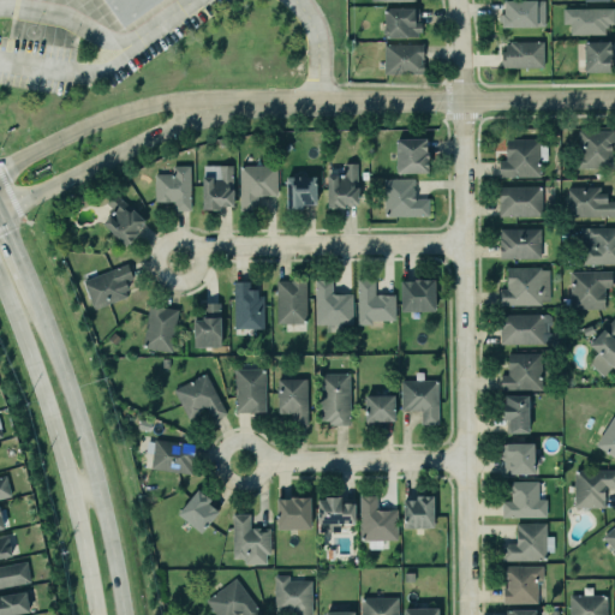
[(159,0),(126,24),(107,0),(159,0)]
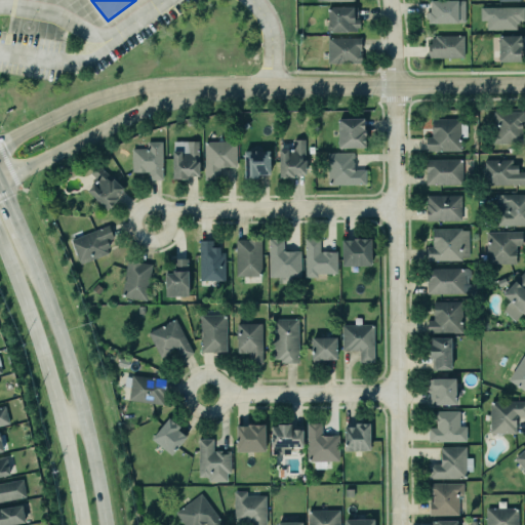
[(430,0),(430,11),(428,11),(428,23),(465,23),(465,0),(430,0)]
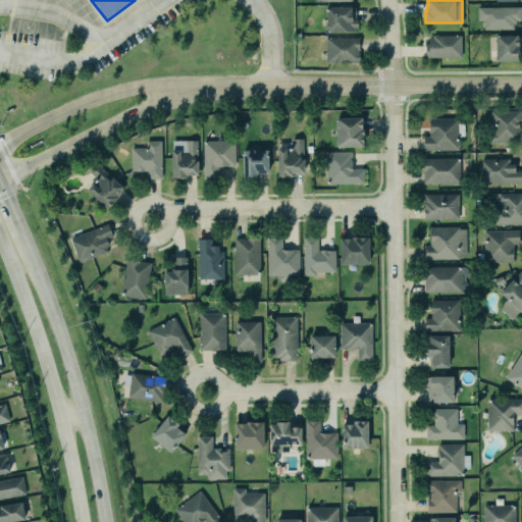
[(321,4),(321,29),(351,29),(351,27),(353,27),(354,19),(349,18),(349,4),(321,4)]
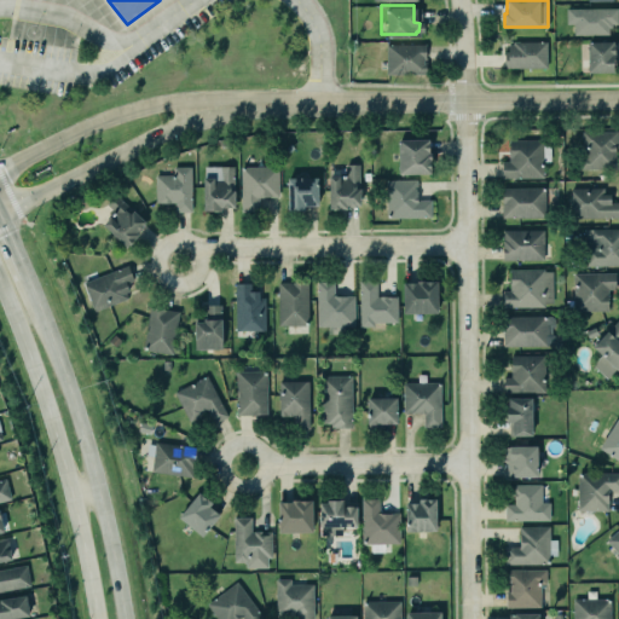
[(566,9),(617,9),(617,23),(611,23),(611,28),(608,28),(608,34),(573,35),(573,24),(566,24),(566,9)]
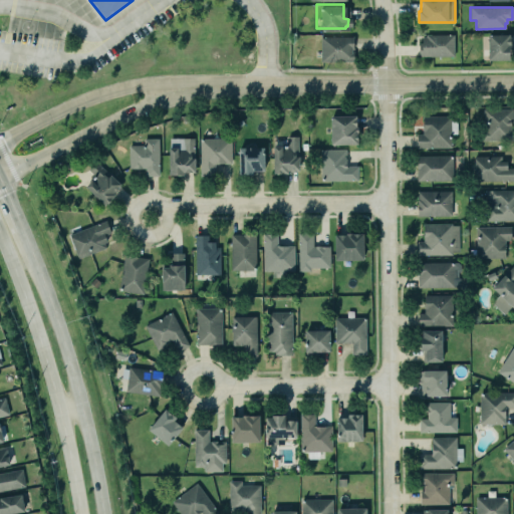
[(319,33),(319,59),(350,59),(351,34),(319,33)]
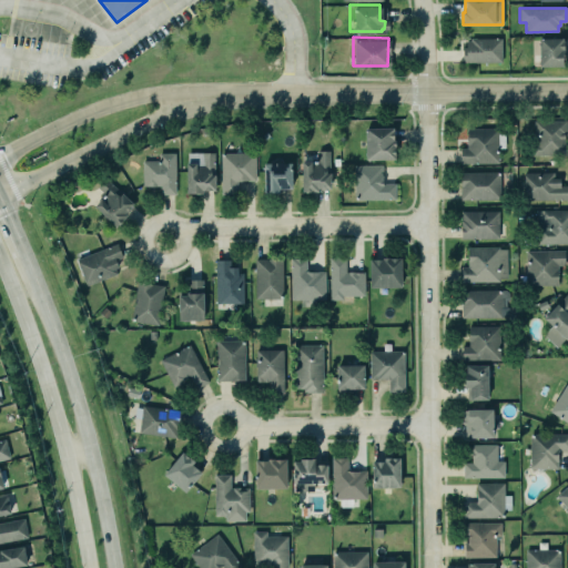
[(465,48),(463,48),(463,62),(500,62),(500,38),(470,38),(470,41),(465,41),(465,48)]
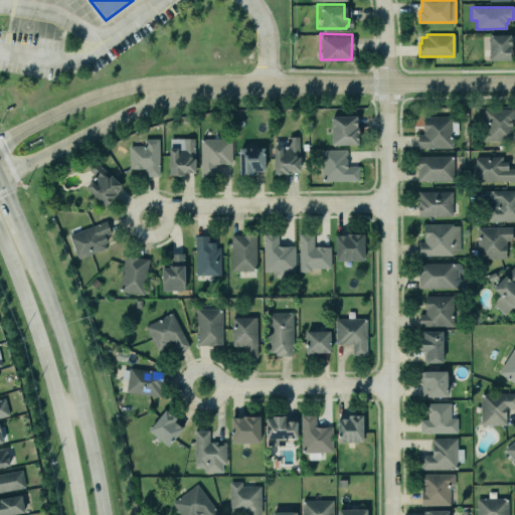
[(489,35),(489,60),(510,60),(510,54),(511,54),(511,35),(489,35)]
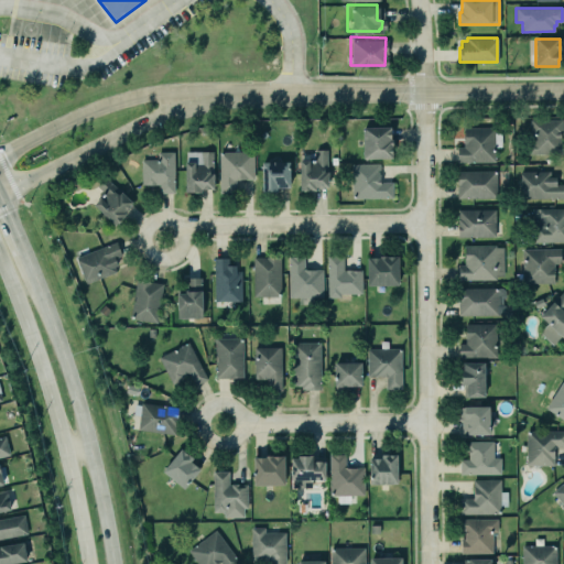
[(537,133),(530,133),(530,119),(562,119),(562,133),(560,133),(560,143),(562,143),(562,154),(527,154),(527,136),(537,136),(537,133)]
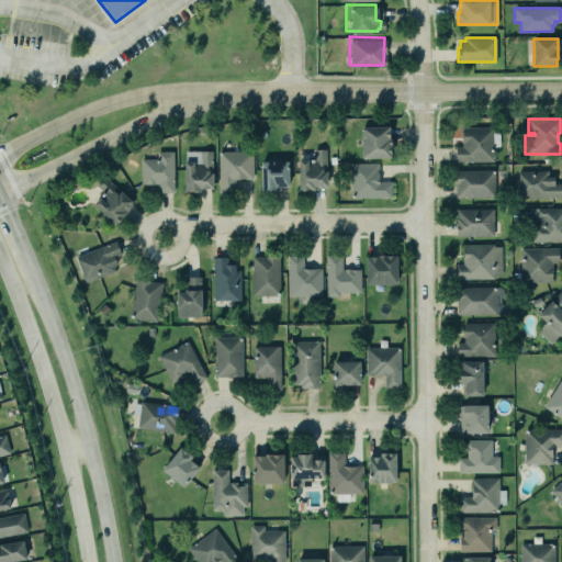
[(361,158),(362,126),(388,126),(388,138),(389,138),(389,158),(361,158)]
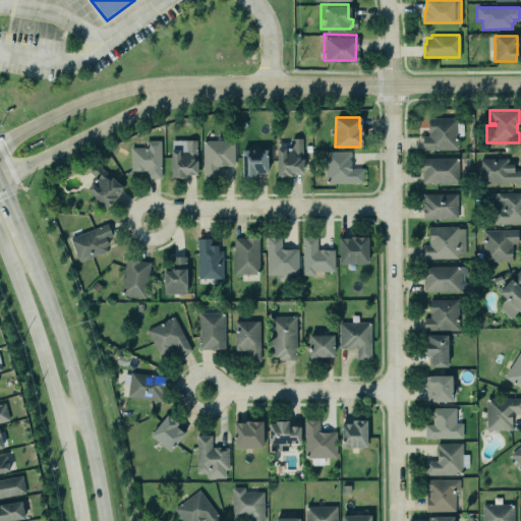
[(427,136),(427,118),(456,118),(456,150),(421,150),(421,136),(427,136)]
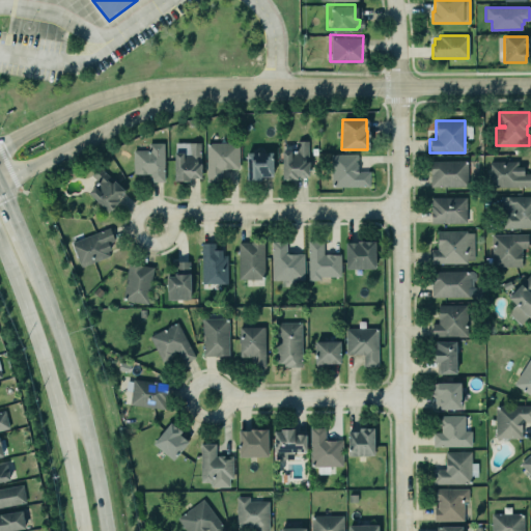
[(144,148),(144,142),(161,142),(162,180),(145,180),(145,175),(131,175),(131,148),(144,148)]
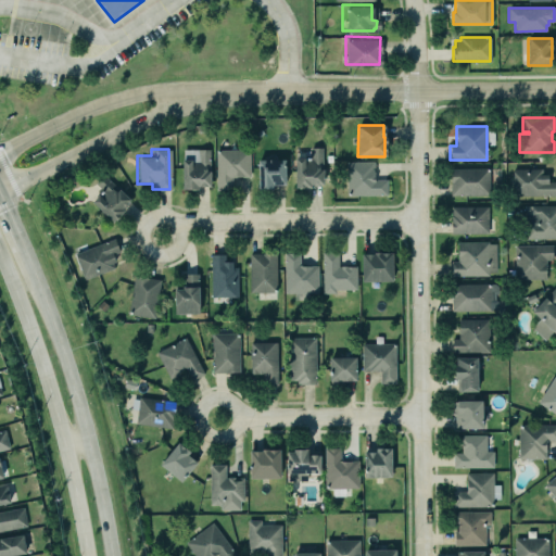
[(179,149),(180,162),(177,162),(177,187),(193,187),(193,185),(206,185),(206,149),(179,149)]
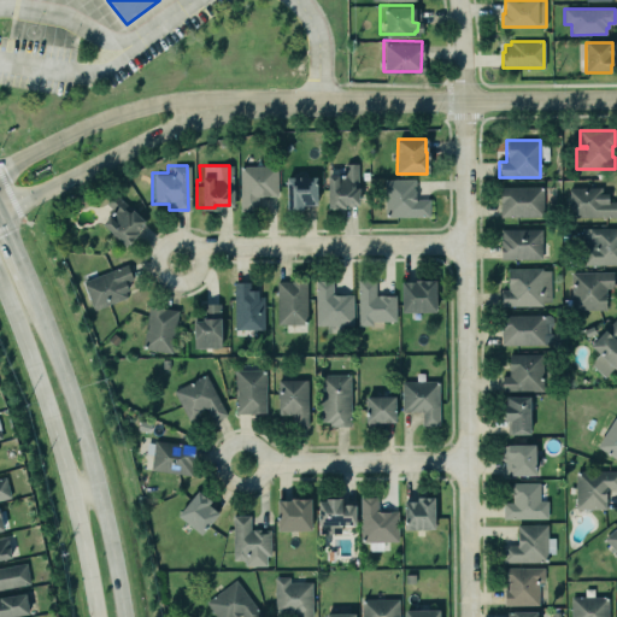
[(358,165),(345,165),(345,182),(338,182),(338,176),(322,176),(322,207),(346,207),(346,204),(358,204),(358,165)]
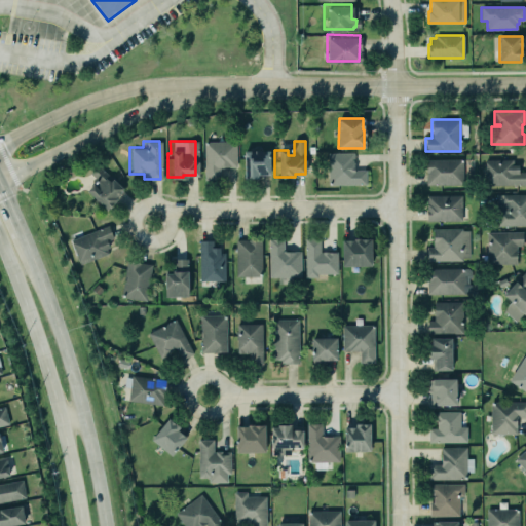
[(218,167),(235,166),(235,142),(200,142),(201,178),(218,178),(218,167)]
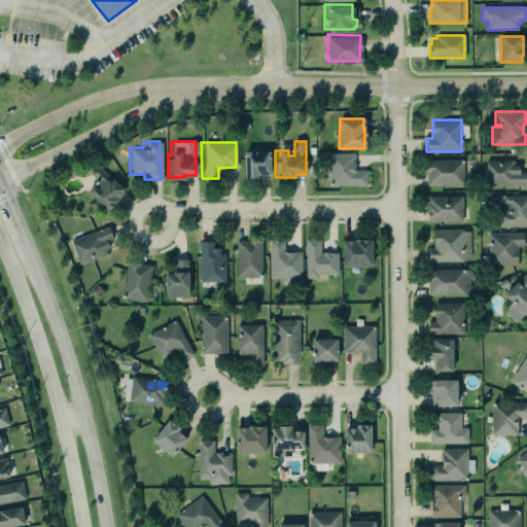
[(256,175),(256,179),(242,180),(243,151),(269,150),(269,175),(256,175)]
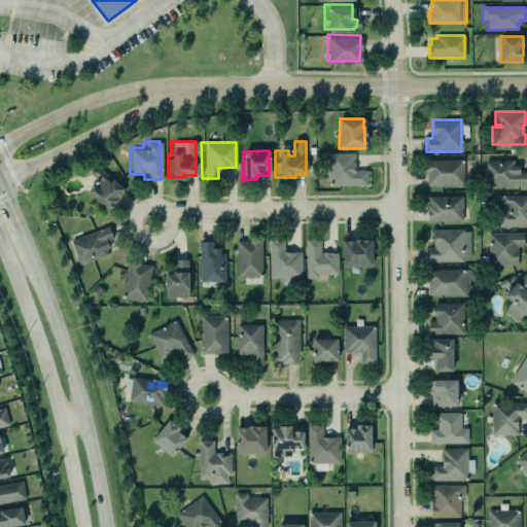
[(354,153),(354,166),(367,166),(367,185),(330,184),(330,153),(354,153)]
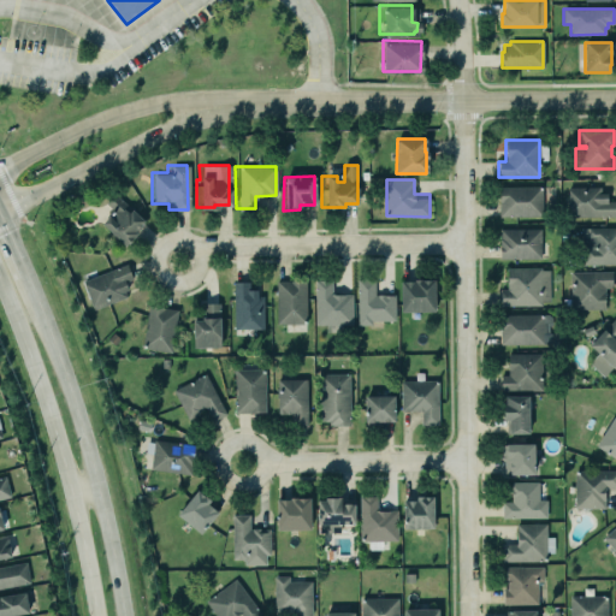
[(499,187),(499,217),(542,217),(542,187),(499,187)]
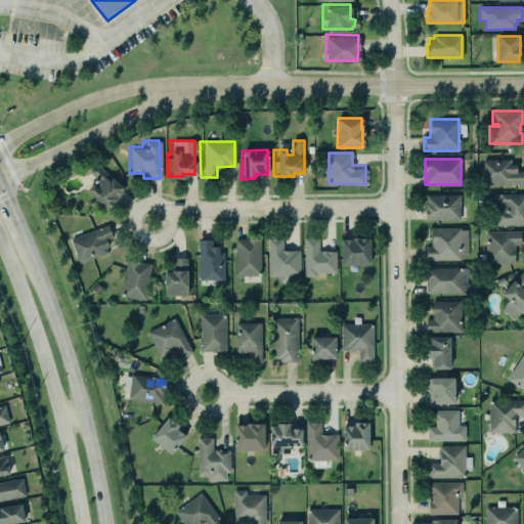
[(523,171),(523,184),(483,184),(483,160),(511,160),(511,164),(516,164),(516,171),(523,171)]
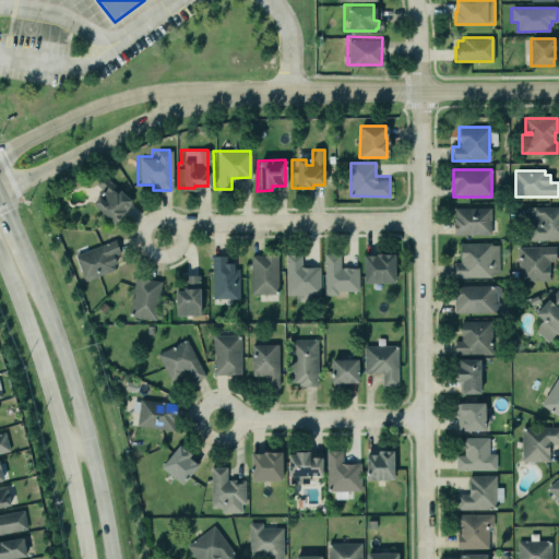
[(129,199),(119,210),(122,212),(111,223),(87,200),(96,192),(98,194),(102,190),(94,181),(103,174),(129,199)]
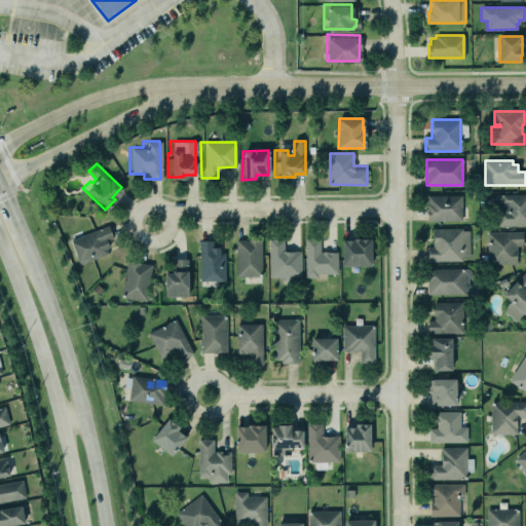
[(525,194),(496,195),(496,226),(525,226),(525,194)]
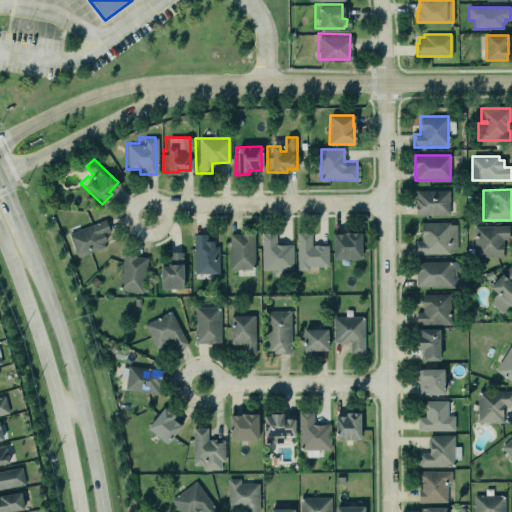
[(415,190),(415,215),(449,215),(449,191),(415,190)]
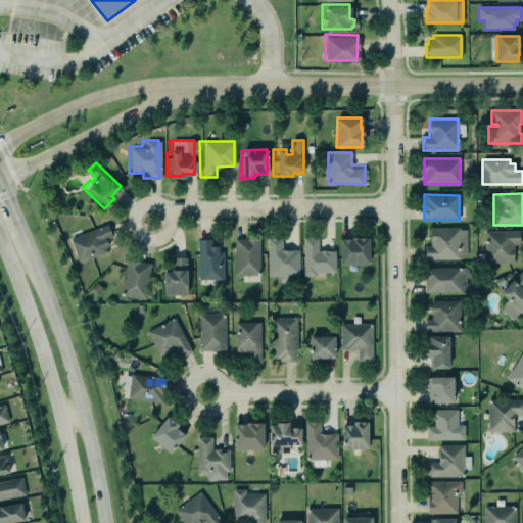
[(103,239),(110,236),(104,223),(69,237),(80,262),(105,252),(103,247),(106,245),(103,239)]
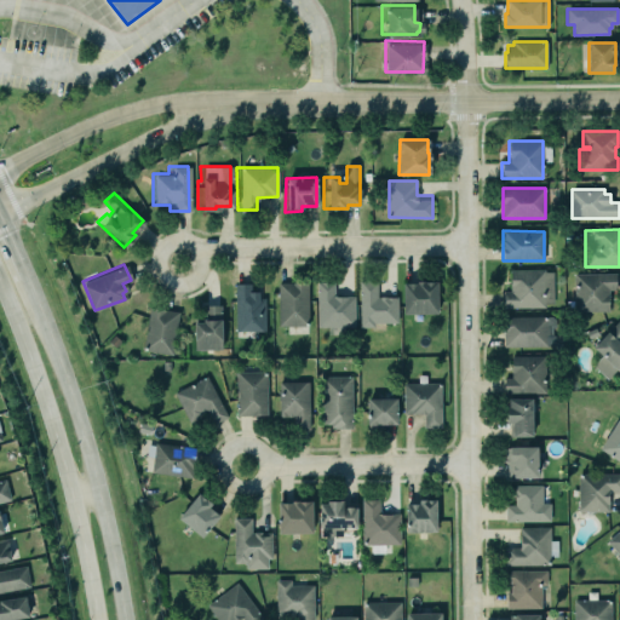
[(544,271),(544,269),(510,269),(510,291),(504,291),(503,306),(545,306),(545,303),(554,303),(552,271),(544,271)]
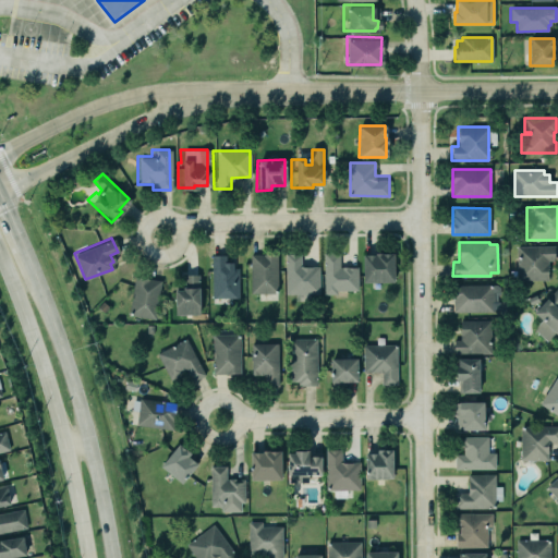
[(517,246),(554,245),(554,262),(548,261),(548,280),(517,280),(517,246)]
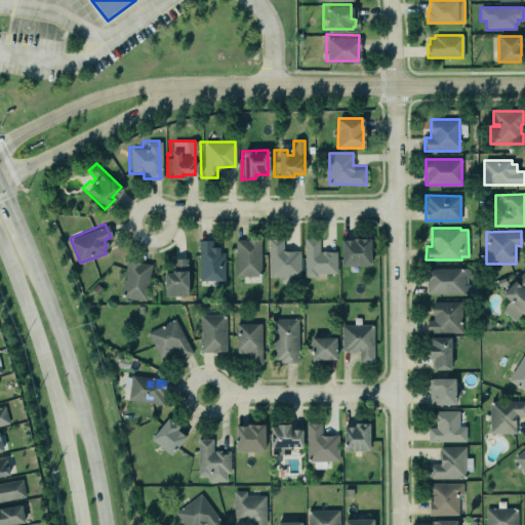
[(267,237),(267,277),(298,277),(298,250),(281,250),(281,237),(267,237)]
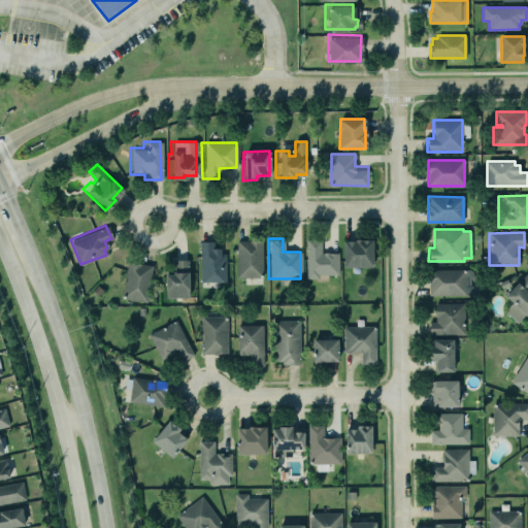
[(355,240),(355,238),(372,238),(372,266),(343,266),(343,240),(355,240)]
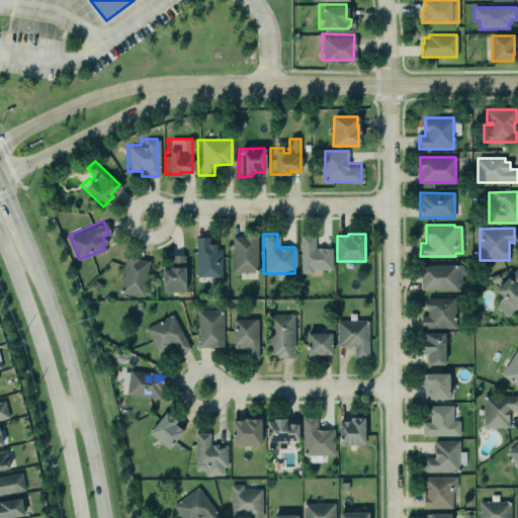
[(316,235),(316,245),(330,244),(330,269),(312,269),(312,273),(300,273),(300,235),(316,235)]
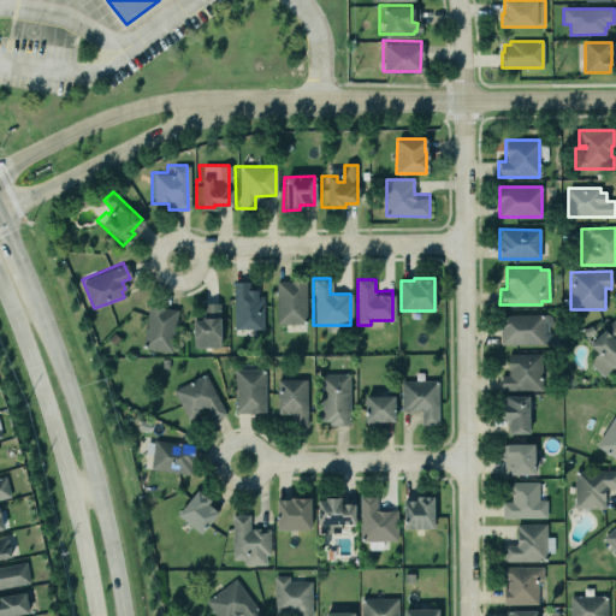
[(232,282),(232,326),(261,326),(260,296),(255,296),(255,289),(247,289),(247,282),(232,282)]
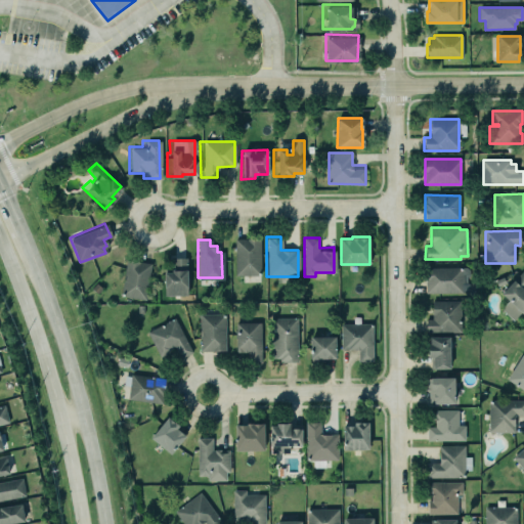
[(233,274),(233,239),(257,239),(257,274),(233,274)]
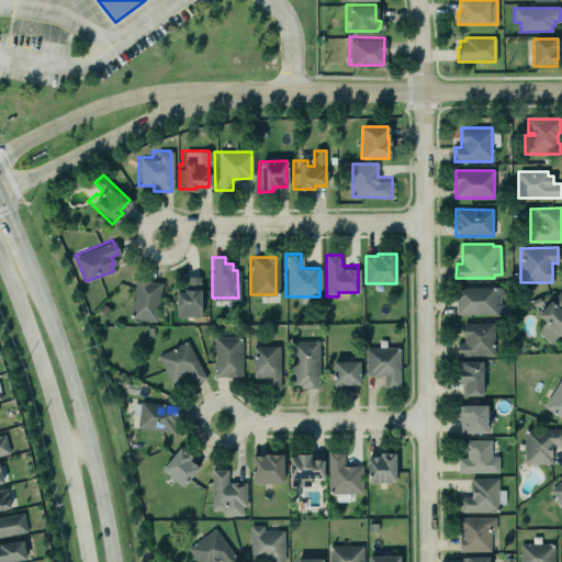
[(201,276),(201,316),(176,316),(176,291),(183,291),(183,276),(201,276)]
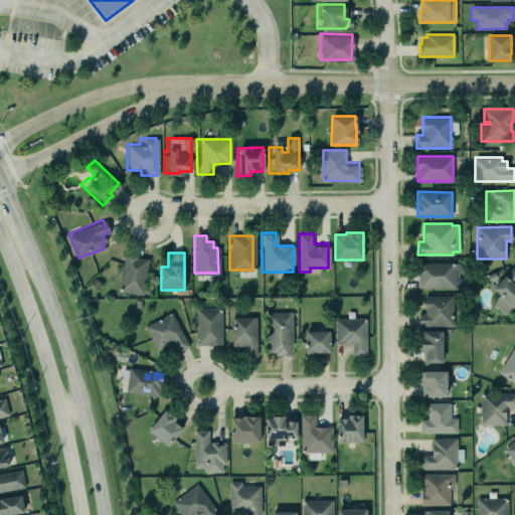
[(122,255),(117,292),(142,296),(147,260),(122,255)]
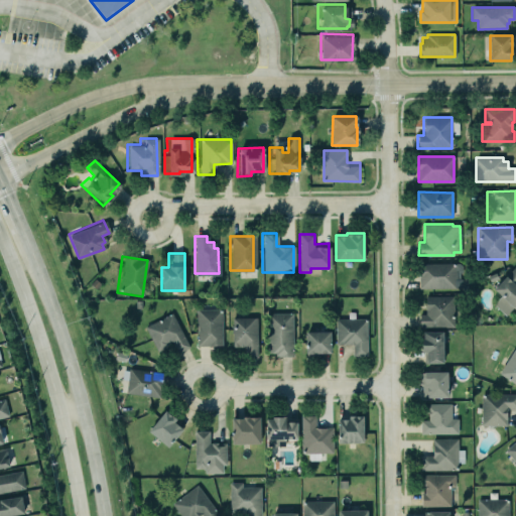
[(459,263),(419,263),(419,288),(461,288),(461,279),(460,279),(459,274),(462,272),(462,265),(459,263)]
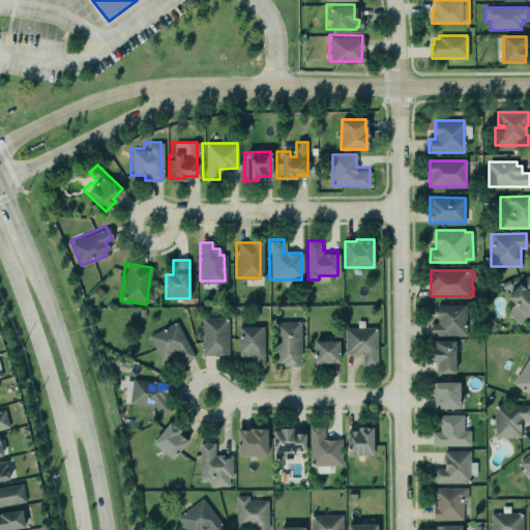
[(529,313),(520,324),(506,313),(514,303),(506,296),(529,271),(529,313)]
